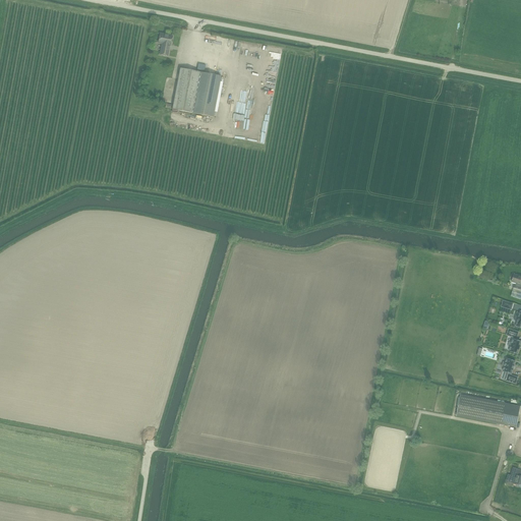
[(173,37),(161,34),(159,44),(163,44),(162,47),(161,55),(168,56),(169,49),(170,46),(171,46),(173,37)]
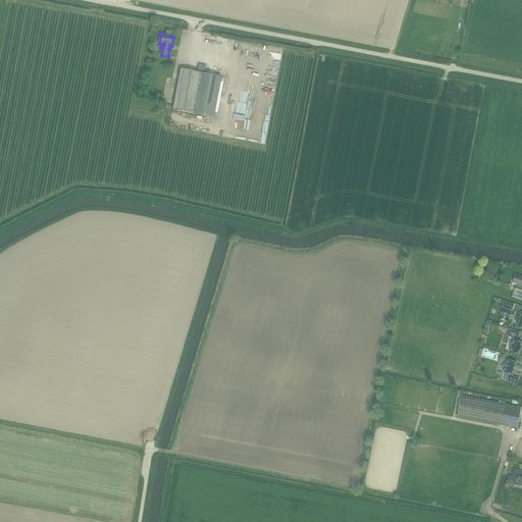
[(180,68),(172,109),(193,113),(214,117),(221,76),(201,72),(180,68)]
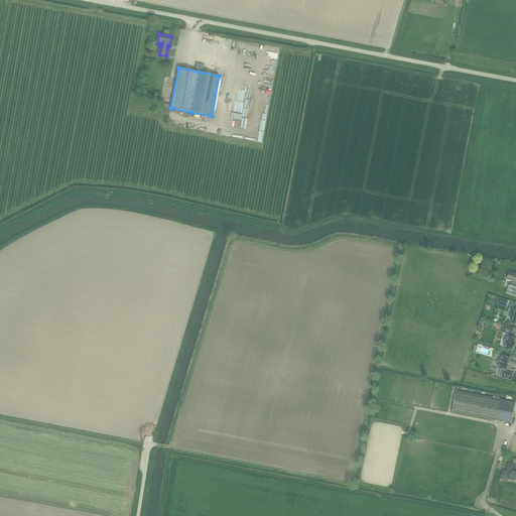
[(508,287),(506,293),(515,296),(515,284),(515,285),(515,284),(515,272),(509,271),(507,279),(511,281),(511,283),(509,283),(508,286),(508,287)]
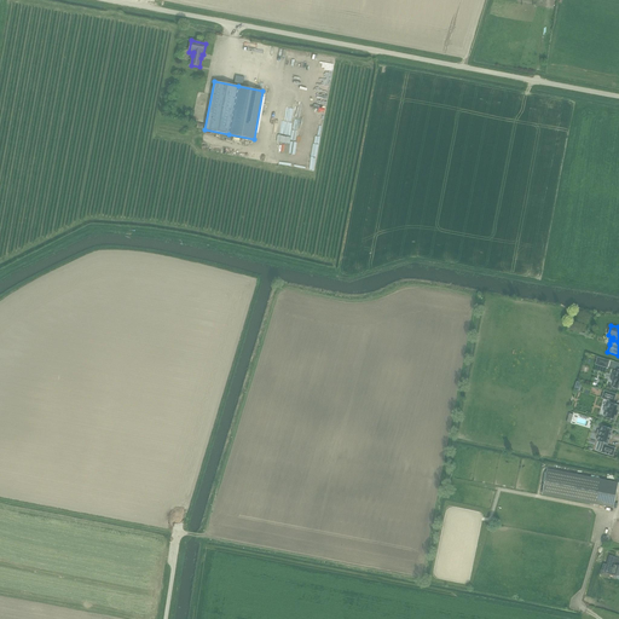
[(597,357),(595,364),(608,369),(609,360),(597,357)]
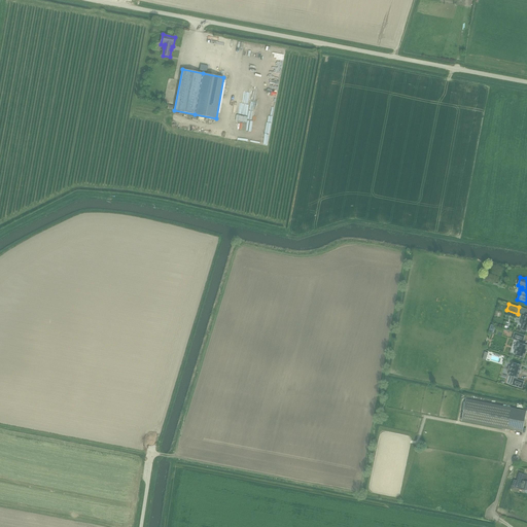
[(514,332),(512,339),(519,341),(518,347),(517,348),(516,351),(516,352),(515,355),(524,358),(526,349),(526,345),(522,344),(523,342),(523,343),(525,336),(514,332)]
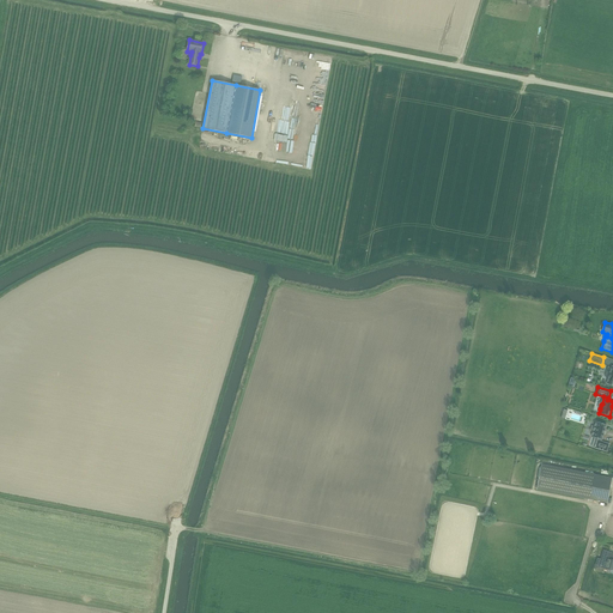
[(593,432),(592,437),(595,437),(595,438),(600,441),(600,442),(599,442),(598,449),(607,453),(610,444),(602,442),(602,441),(607,426),(607,425),(596,422),(595,426),(594,428),(594,430),(593,432)]
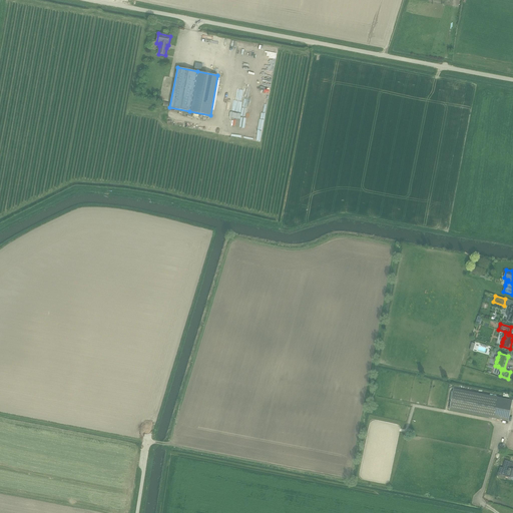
[(454,389),(450,410),(489,417),(497,419),(506,421),(509,421),(510,417),(512,401),(512,400),(512,396),(510,396),(510,395),(505,394),(505,393),(504,393),(504,394),(503,397),(509,398),(509,400),(497,397),(454,389)]
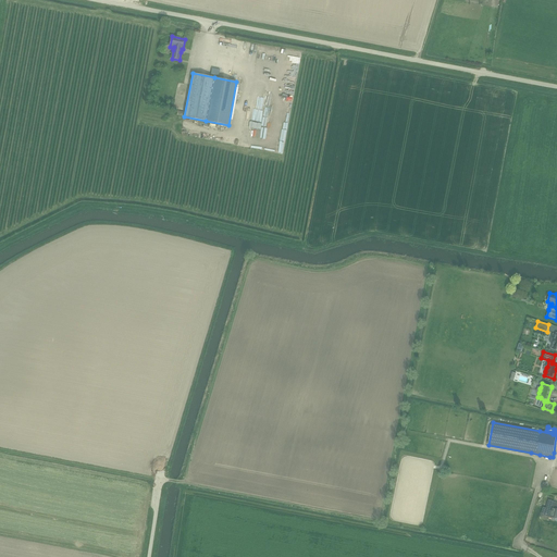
[(552,506),(547,505),(546,509),(552,510),(549,517),(553,517),(553,518),(555,519),(556,518),(556,508),(552,507),(552,506)]
